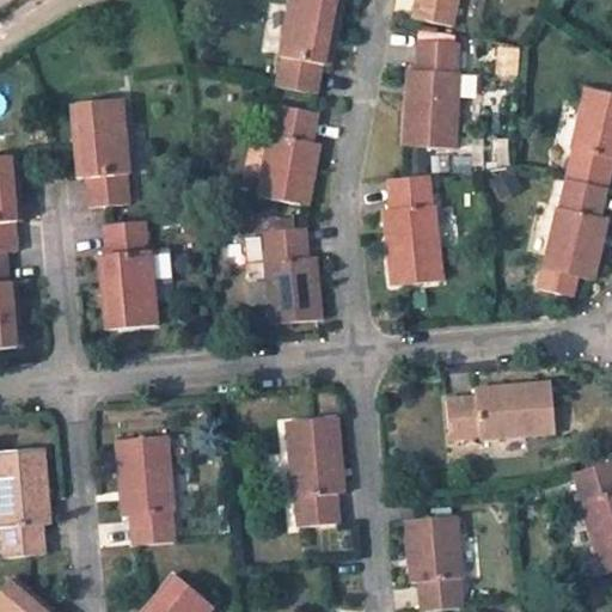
[(341,0),(291,0),(280,55),(282,56),(276,85),(314,93),(320,65),(330,66),(341,0)]
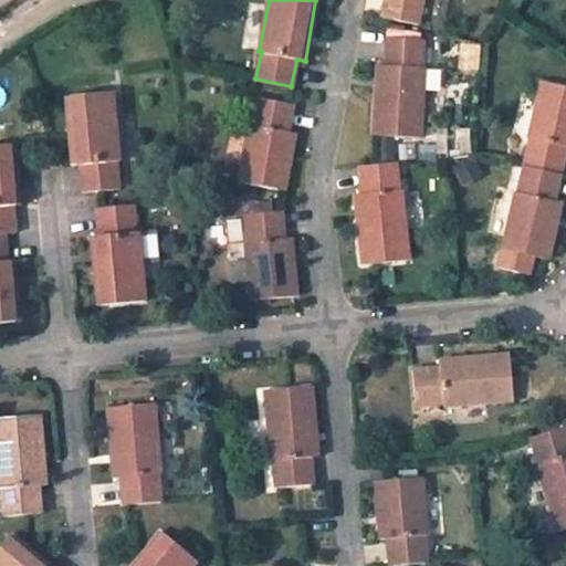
[(384,0),(380,17),(419,24),(422,0),(384,0)]
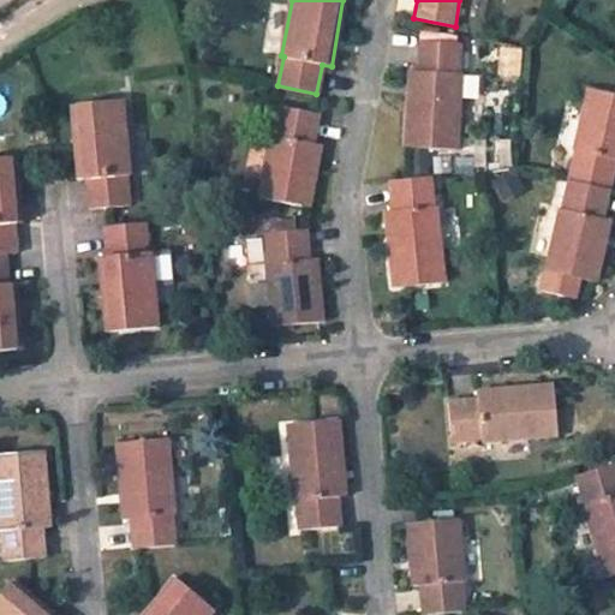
[(459,43),(419,41),(417,71),(411,71),(407,147),(455,149),(460,73),(457,73),(459,43)]
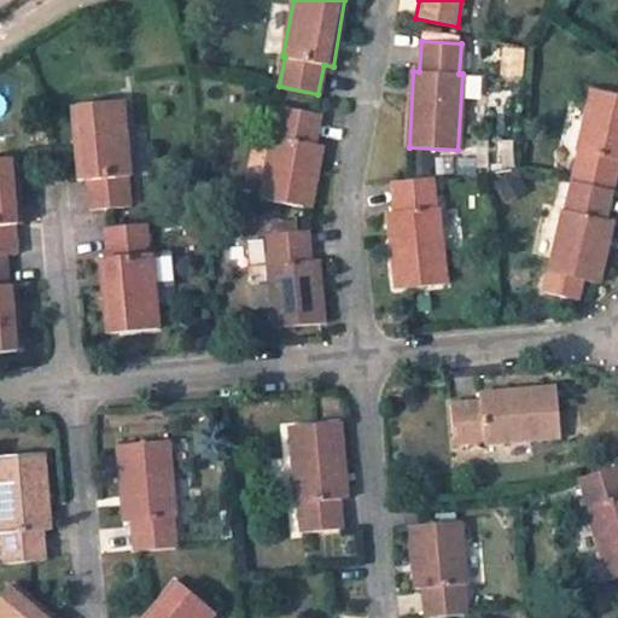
[(617,159),(617,95),(590,89),(576,150),(578,150),(572,180),(612,190),(617,159)]
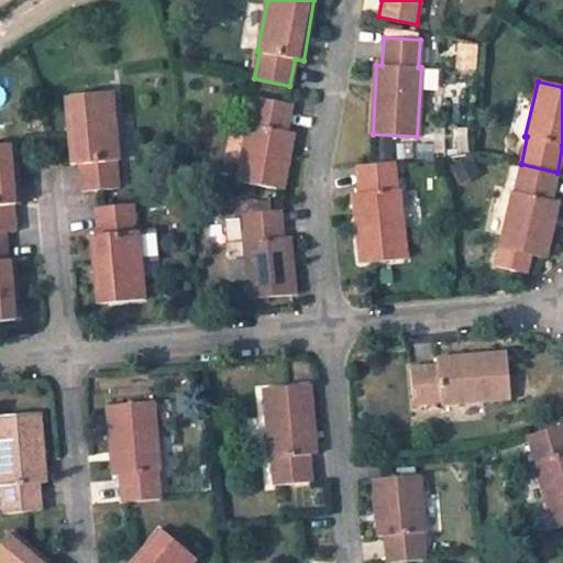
[(111,90),(64,96),(69,164),(78,163),(80,190),(118,187),(116,159),(118,159),(111,90)]
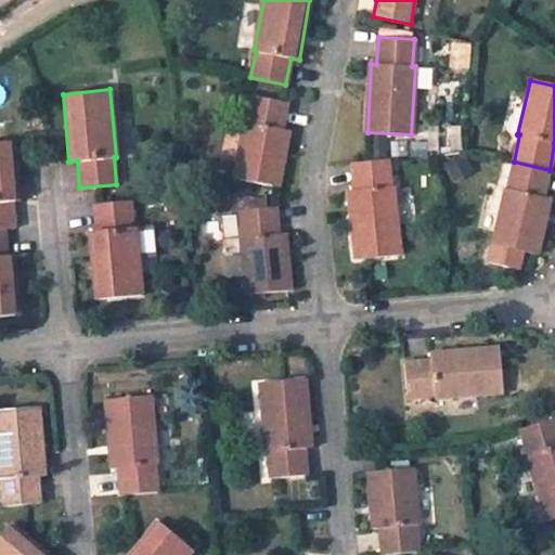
[(286,102),(252,95),(246,120),(245,120),(234,177),(280,185),(291,130),(282,129),(286,102)]
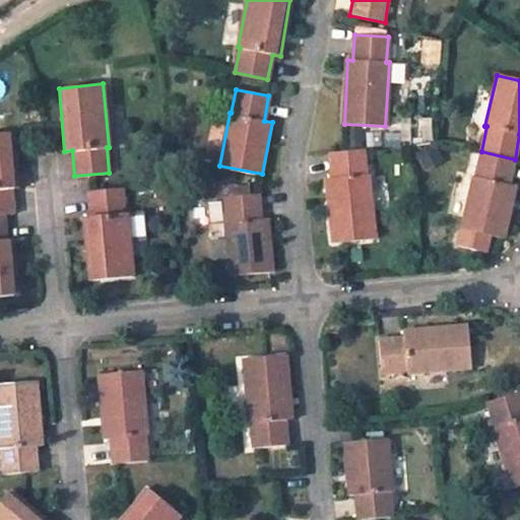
[(13,132),(0,133),(0,214),(4,214),(13,213),(10,188),(18,188),(13,132)]
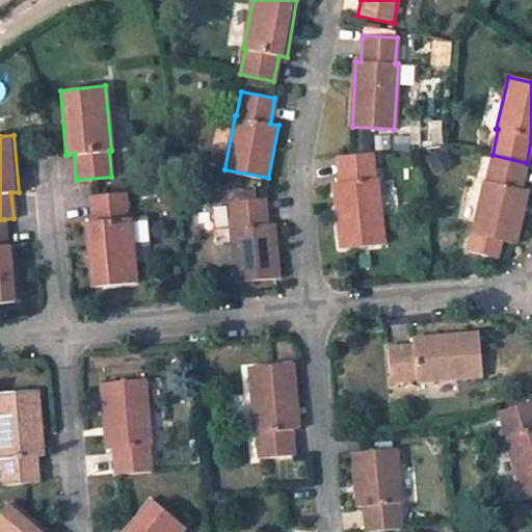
[(372,153),(337,157),(339,182),(333,183),(341,248),(382,243),(376,178),(374,179),(372,153)]
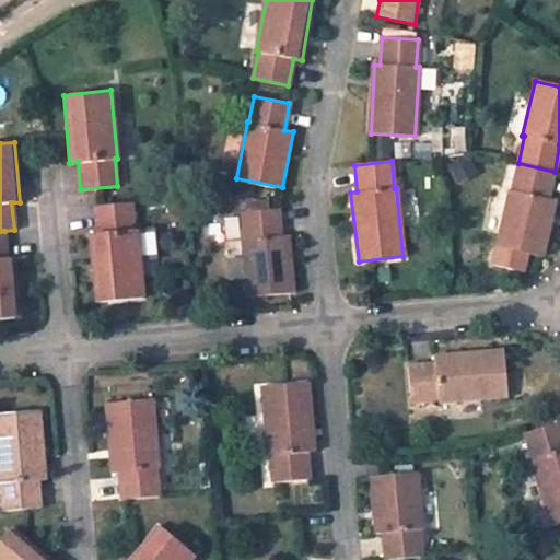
[(497,245),(543,255),(555,200),(548,198),(555,172),(518,163),(513,190),(510,189),(497,245)]
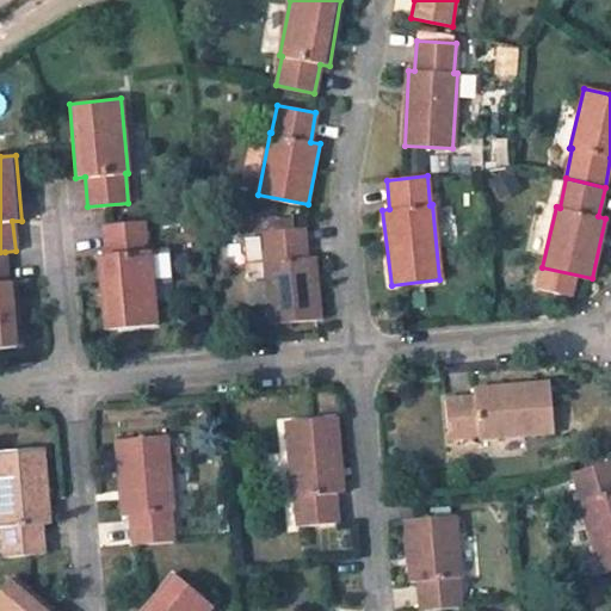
[(142,222),(103,227),(105,253),(97,254),(104,328),(156,322),(149,250),(144,250),(142,222)]
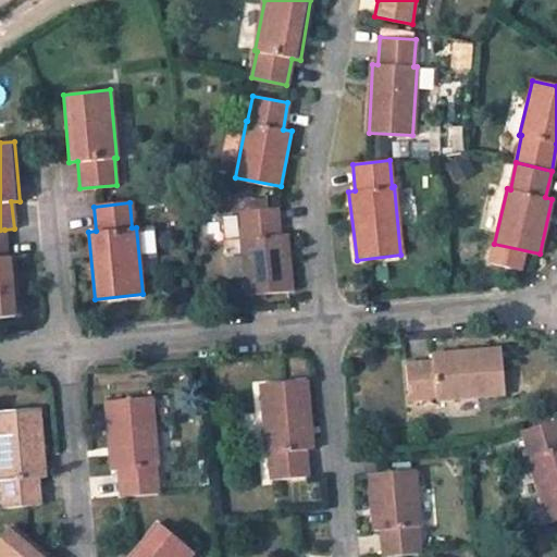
[(276,207),(239,211),(243,237),(240,237),(246,294),(293,288),(287,233),(280,233),(276,207)]
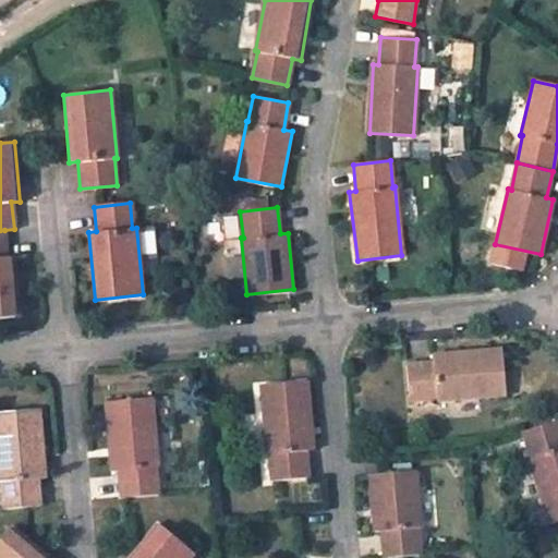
[(0,316),(19,315),(13,256),(5,257),(4,230),(0,230),(0,316)]
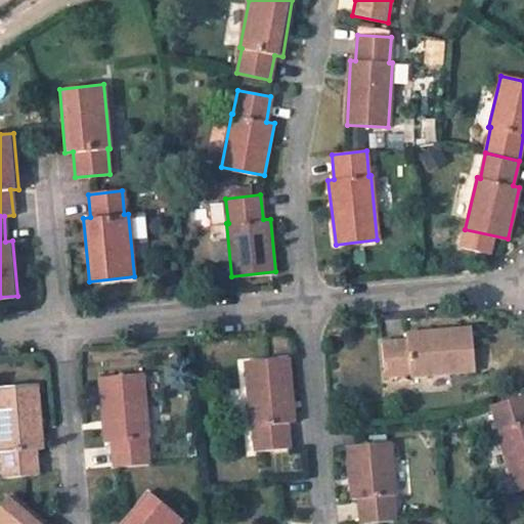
[(407,339),(383,340),(385,376),(411,374),(411,376),(475,370),(471,328),(407,332),(407,339)]
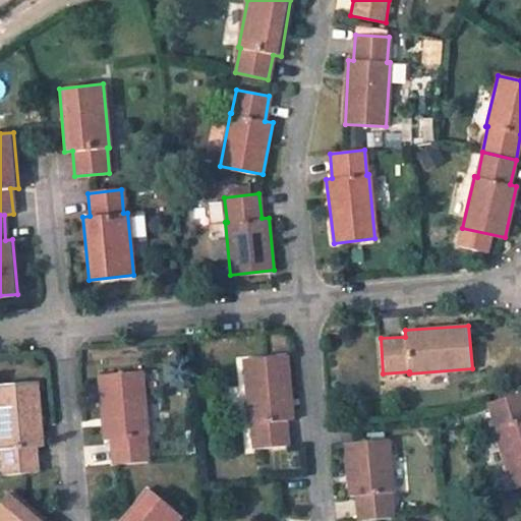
[(286,355),(244,358),(249,422),(250,422),(252,449),(288,446),(286,420),(292,419),(286,355)]
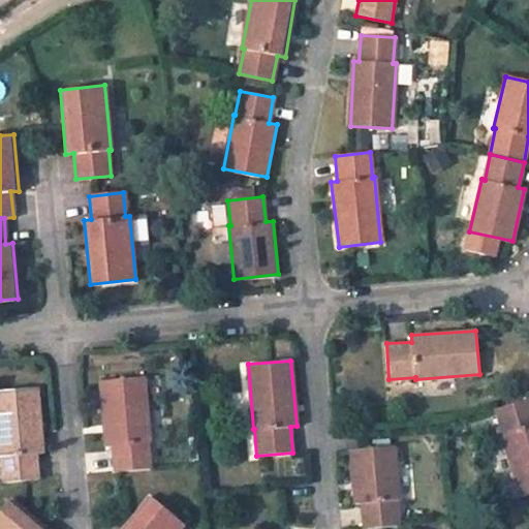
[(144,376),(102,380),(106,446),(113,445),(115,471),(150,468),(147,442),(149,442),(144,376)]
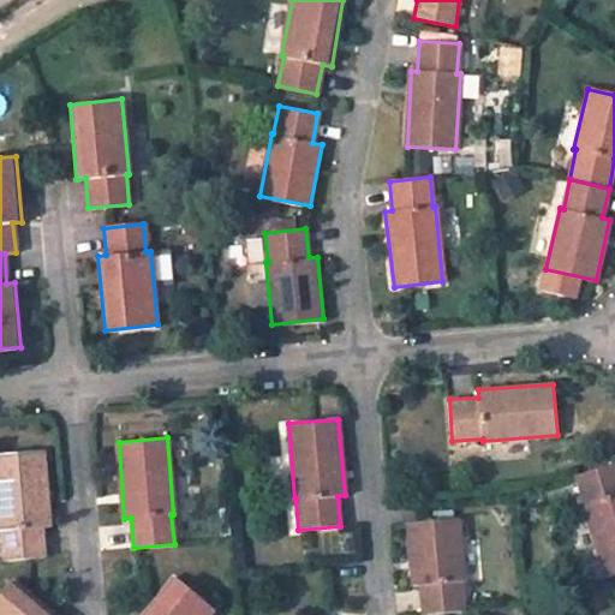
[(43,451),(0,453),(0,531),(3,561),(43,556),(42,529),(49,527),(43,451)]
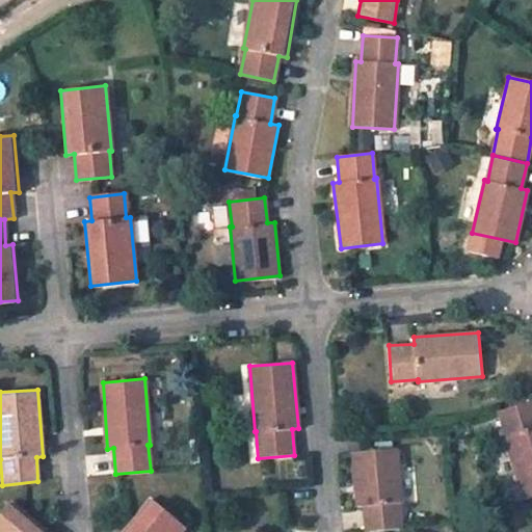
[(531,400),(498,411),(505,436),(504,437),(523,499),(531,496),(531,400)]
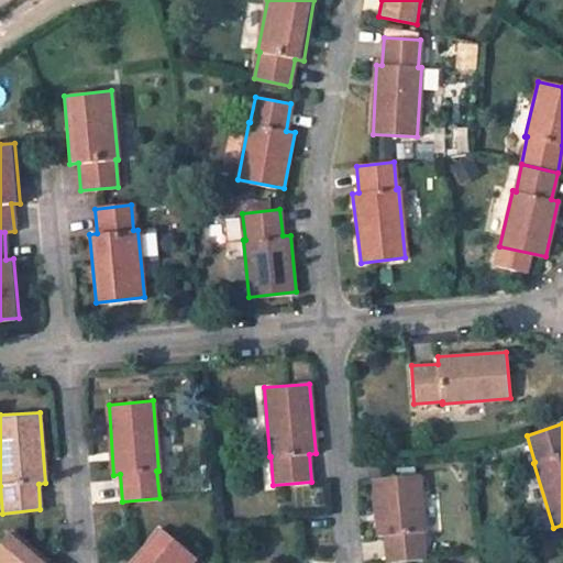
[(420,474),(374,478),(377,536),(385,536),(386,562),(424,559),(422,531),(424,531),(420,474)]
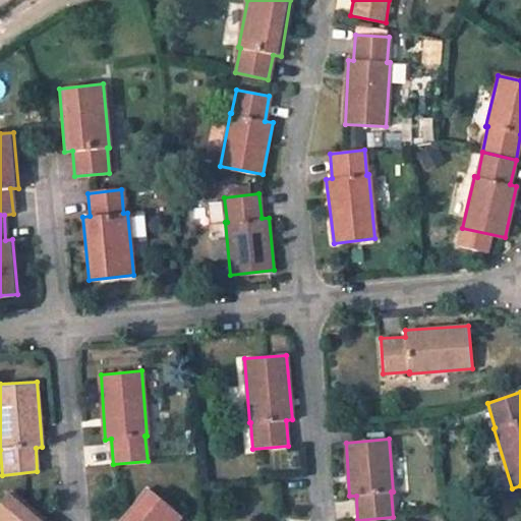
[(176,520),(180,517),(146,489),(120,520),(176,520)]
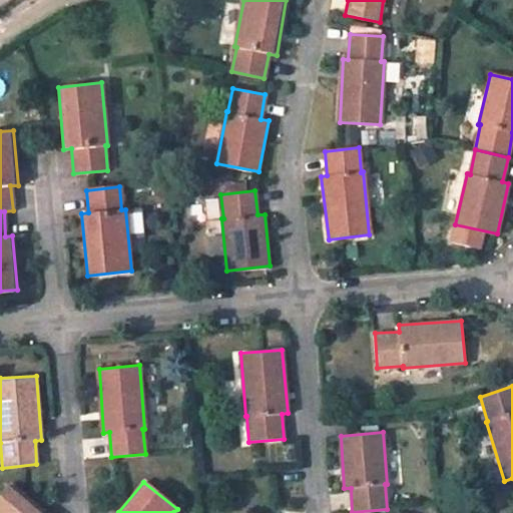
[(44,512),(9,483),(0,494),(0,512),(44,512)]
